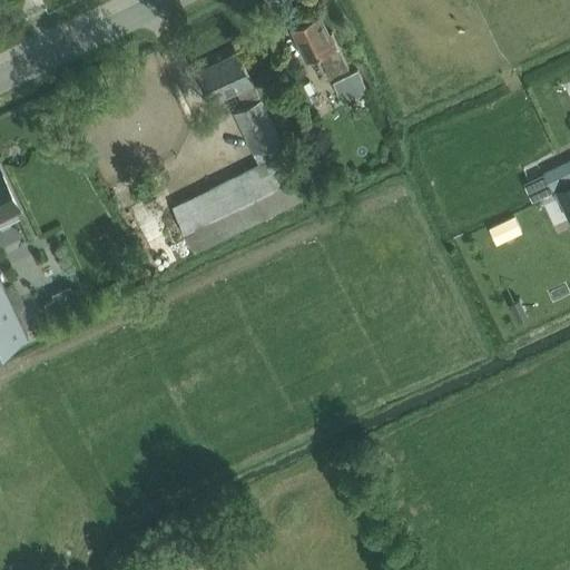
[(321,56),(331,78),(350,69),(332,32),(325,36),(318,15),(294,27),(310,61),(321,56)]
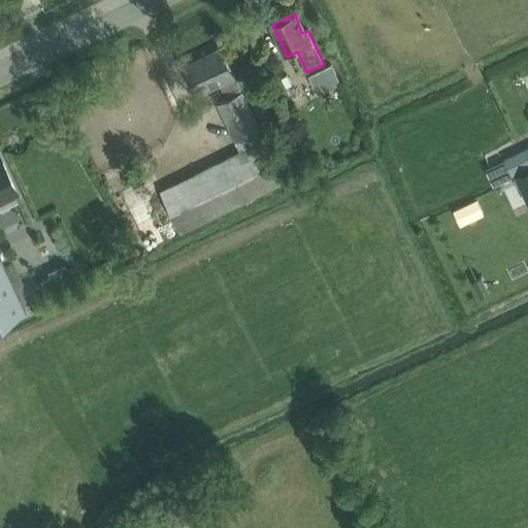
[(236,141),(260,130),(241,92),(234,77),(221,50),(185,67),(198,95),(206,91),(215,108),(219,106),(236,141)]
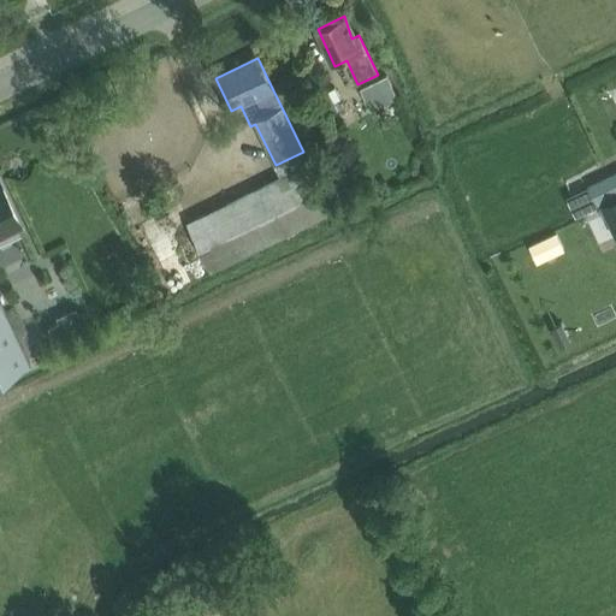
[(389,77),(361,89),(372,111),(398,99),(389,77)]
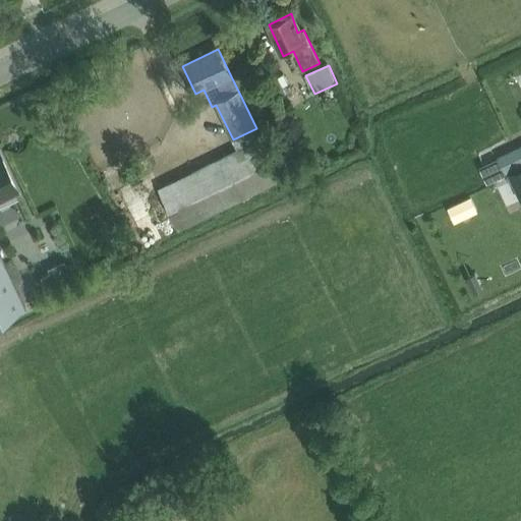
[(263,137),(237,150),(159,189),(179,231),(283,179),(263,137)]
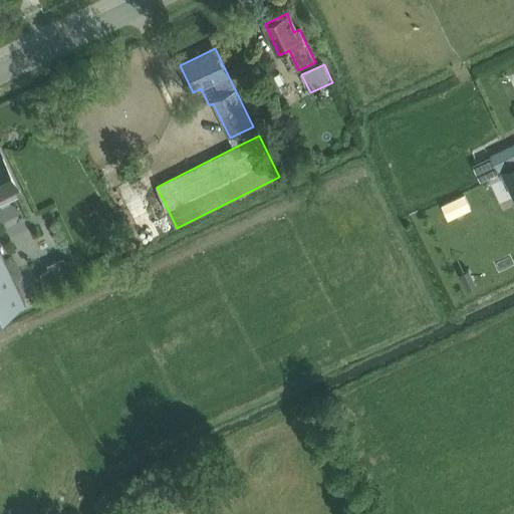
[(498,171),(513,163),(513,150),(493,160),(498,171)]
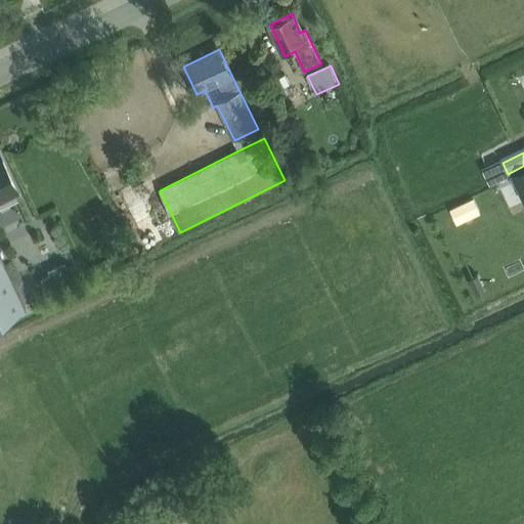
[(0,201),(17,192),(12,181),(0,157),(0,201)]
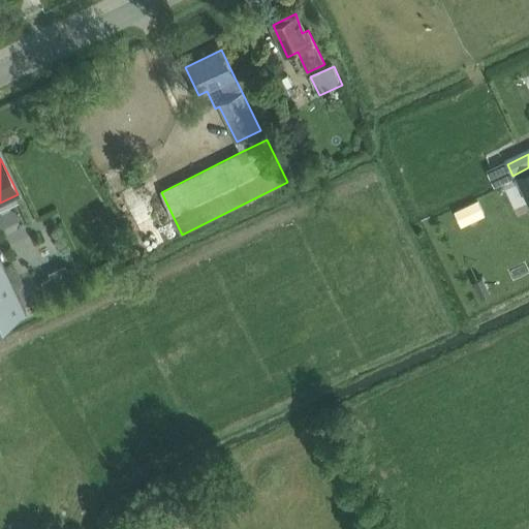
[(528,170),(517,177),(528,204),(528,170)]
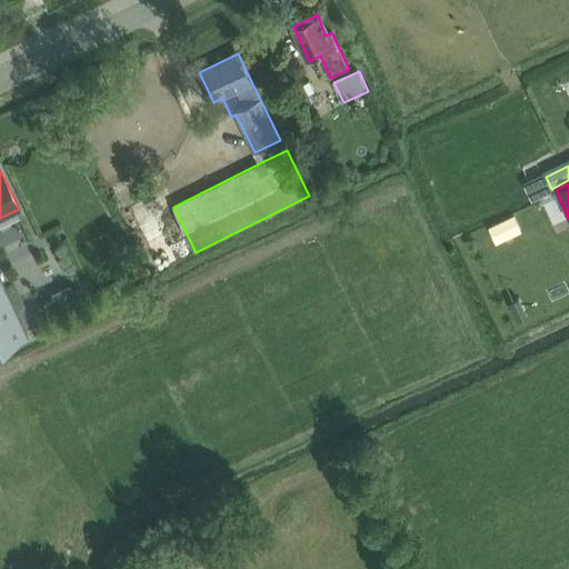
[(0,281),(0,349),(27,337),(0,281)]
